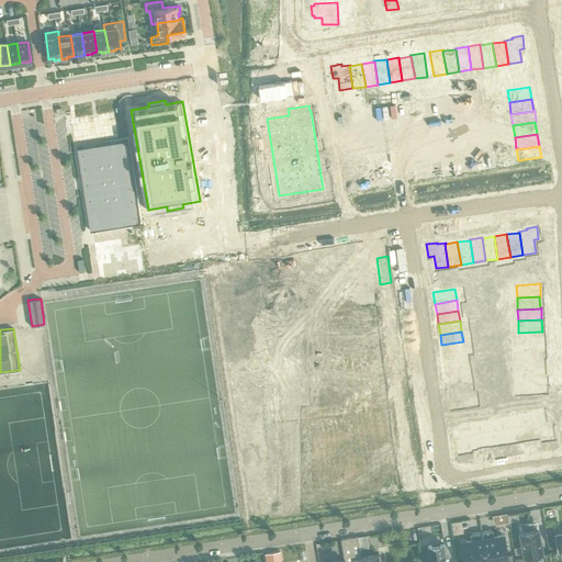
[(541,332),(518,333),(519,345),(542,344),(541,332)]
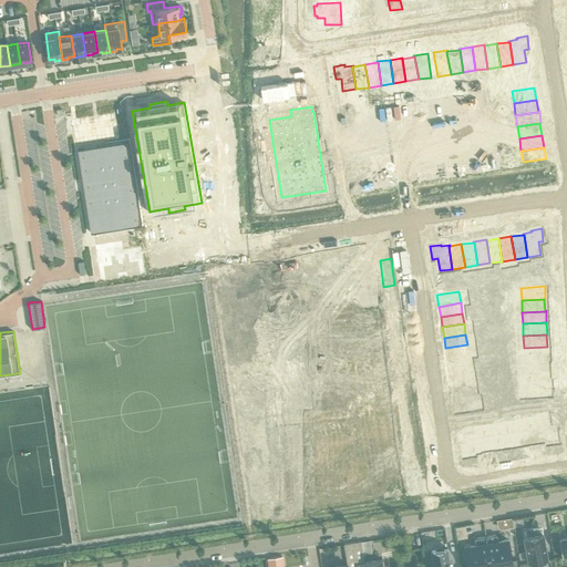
[(467,344),(445,348),(447,359),(468,356),(467,344)]
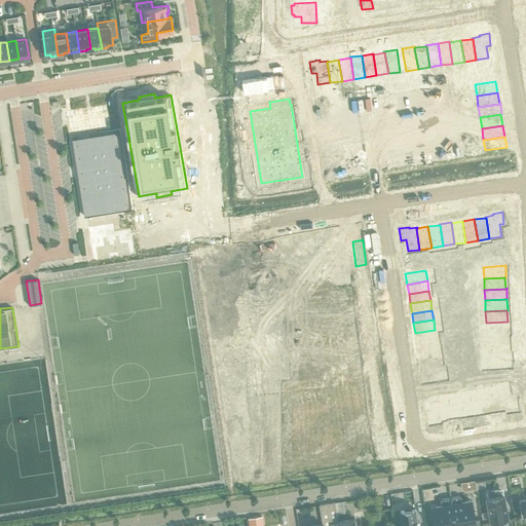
[(508,322),(486,323),(487,334),(508,333),(509,333),(509,322),(508,322)]
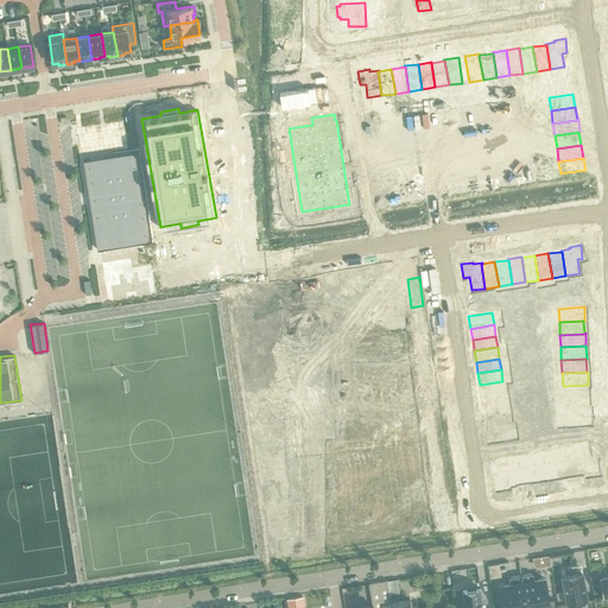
[(502,381),(480,385),(481,396),(505,392),(502,381)]
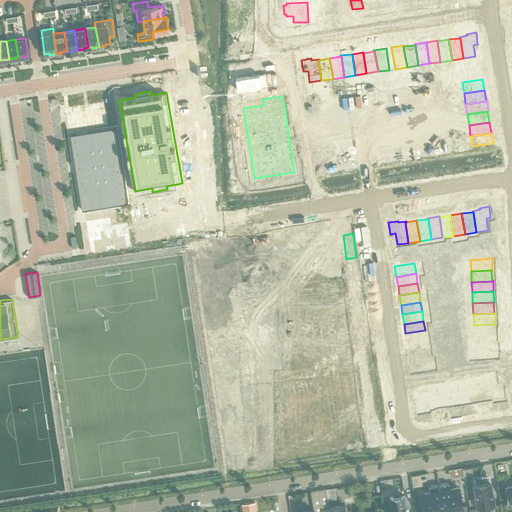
[(494,324),(474,325),(474,336),(495,334),(494,324)]
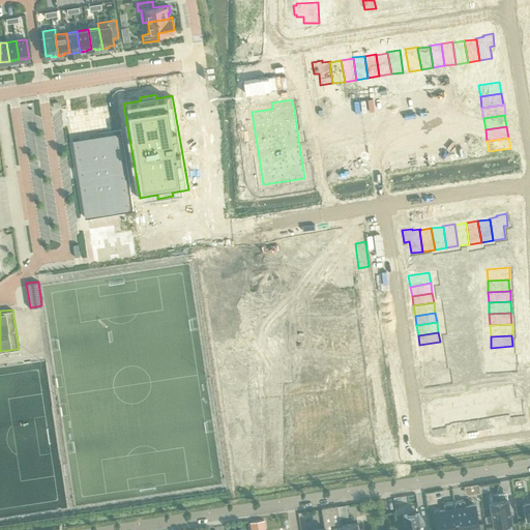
[(440,342),(419,345),(421,355),(441,352),(440,342)]
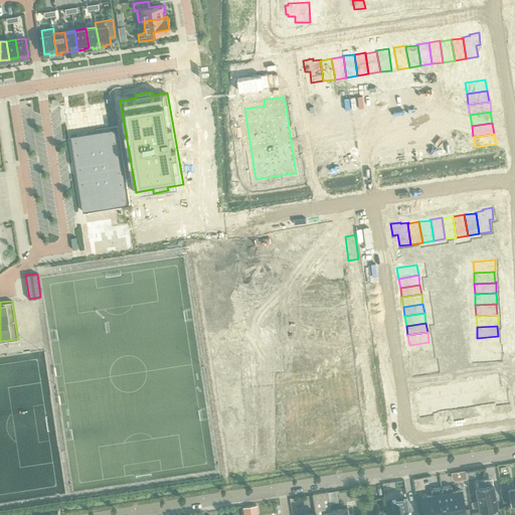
[(498,336),(477,338),(478,348),(498,347),(498,346),(498,336)]
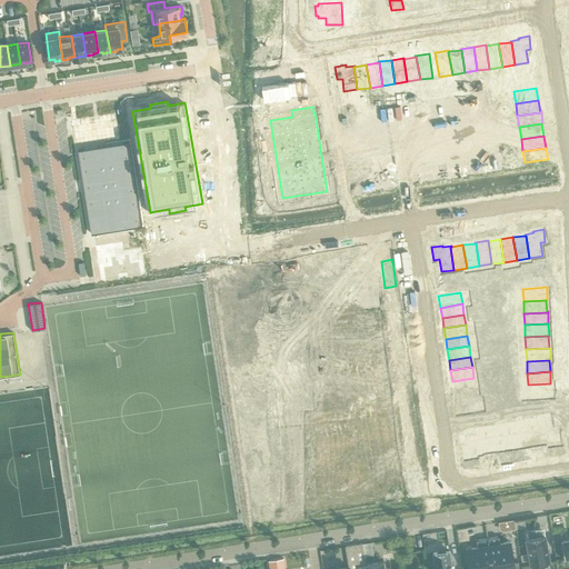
[(473,378),(452,381),(453,391),(476,388),(473,378)]
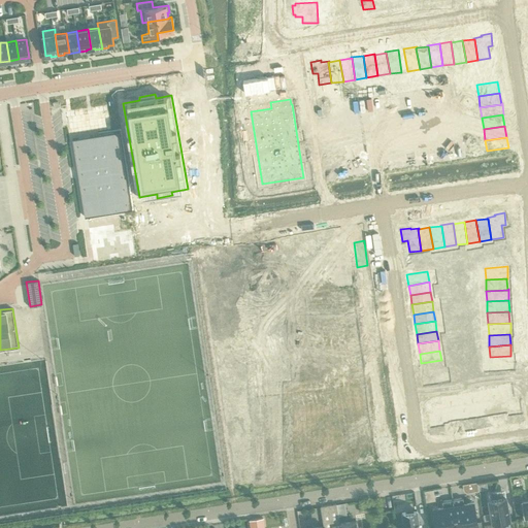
[(510,356),(490,357),(490,369),(513,368),(512,355),(510,355),(510,356)]
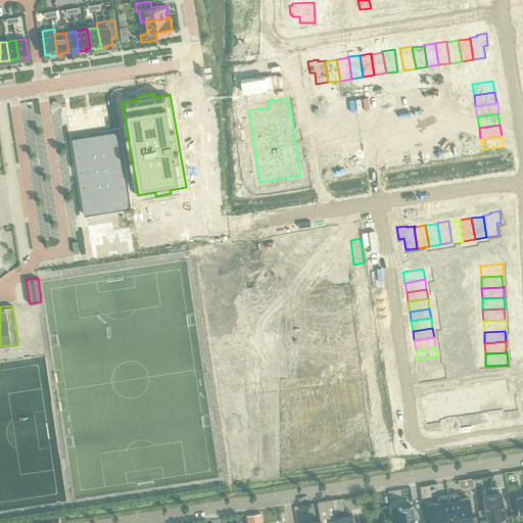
[(437,357),(417,360),(419,370),(438,367),(437,357)]
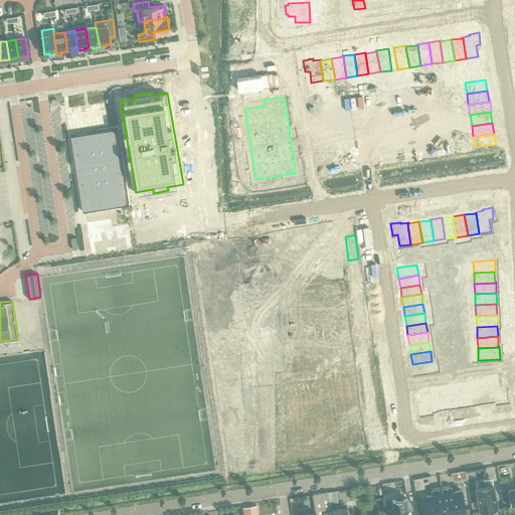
[(432,361),(412,364),(413,374),(434,371),(432,361)]
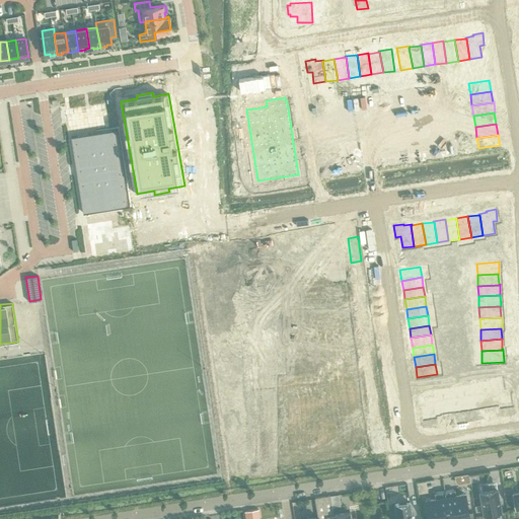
[(502,381),(491,383),(494,404),(493,404),(493,405),(501,404),(501,405),(510,404),(508,392),(504,393),(502,381)]
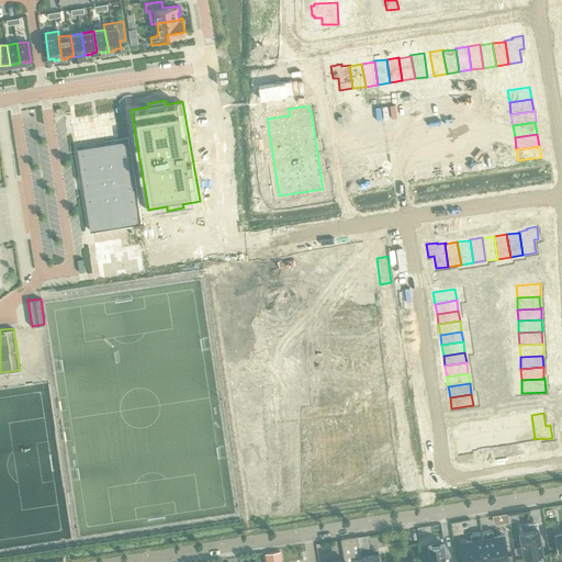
[(531,415),(519,417),(523,439),(534,438),(535,438),(531,415)]
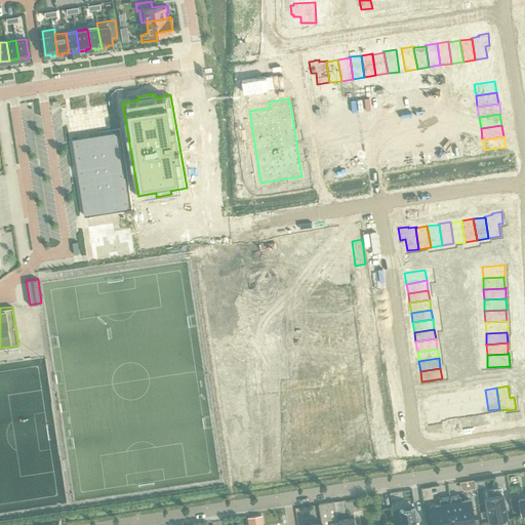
[(485,390),(474,392),(478,412),(488,410),(485,390)]
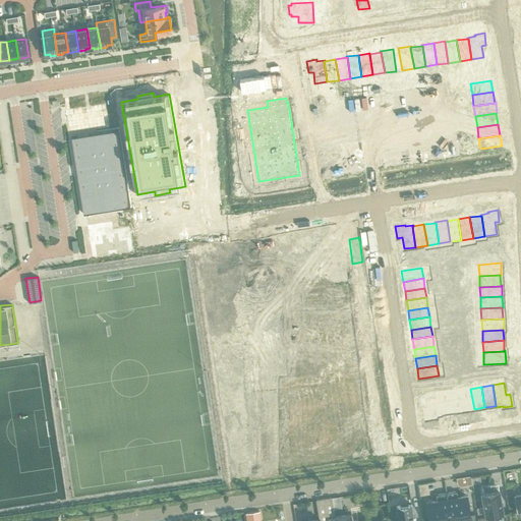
[(470,389),(460,390),(463,411),(474,409),(470,389)]
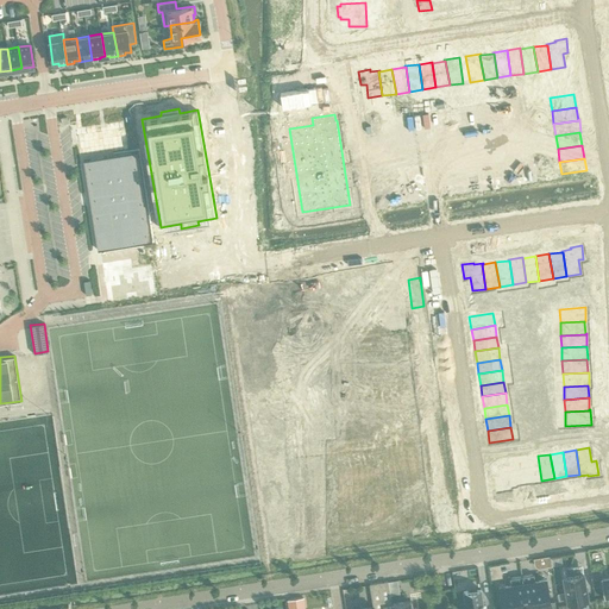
[(538,456),(525,458),(528,482),(541,481),(538,456)]
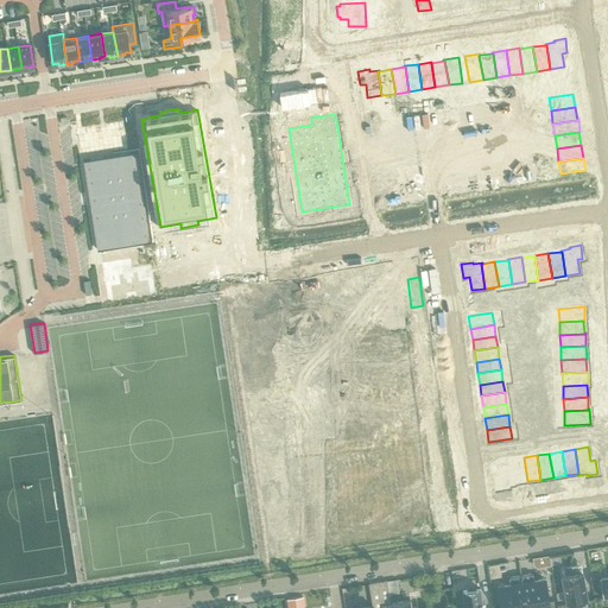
[(524,457),(511,460),(515,483),(527,481),(524,457)]
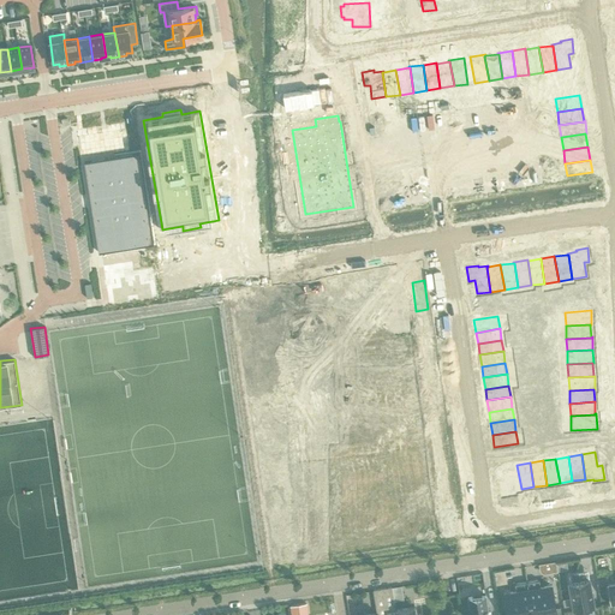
[(506,481),(500,482),(502,495),(514,494),(513,491),(523,490),(521,489),(517,465),(503,466),(506,481)]
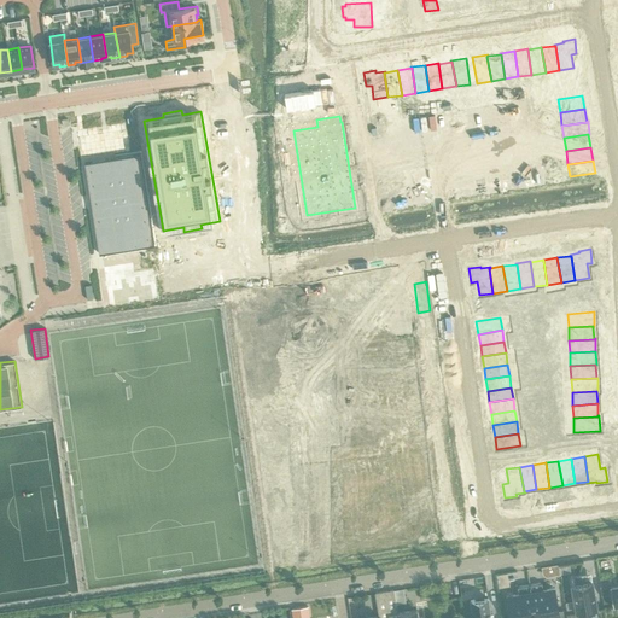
[(546,575),(560,573),(559,564),(541,566),(542,571),(546,575)]
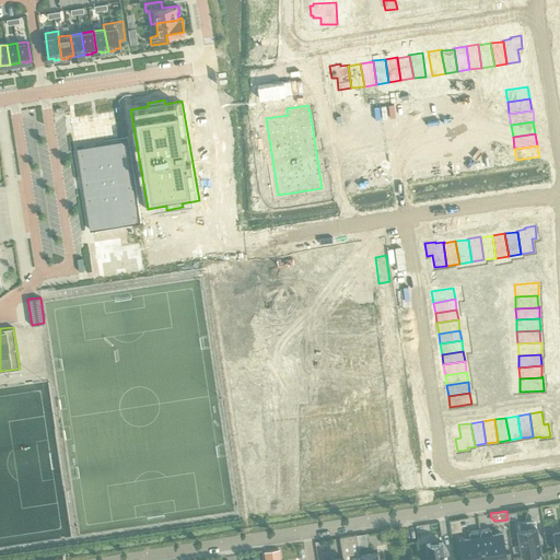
[(536,526),(517,529),(522,555),(540,552),(536,526)]
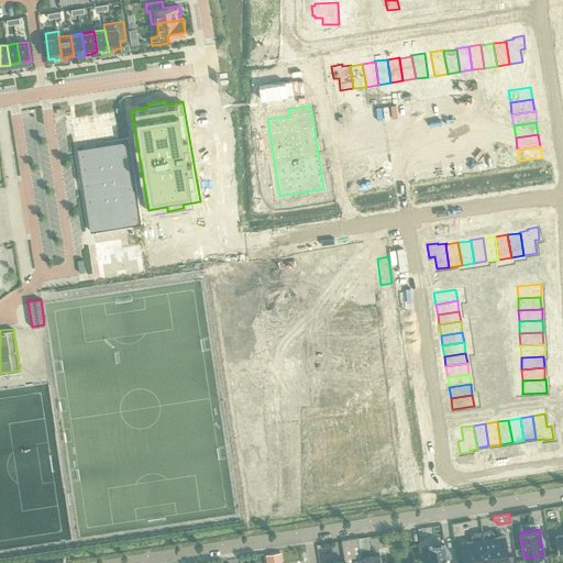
[(495,562),(509,561),(507,548),(505,536),(495,537),(494,530),(483,532),(487,562),(495,562)]
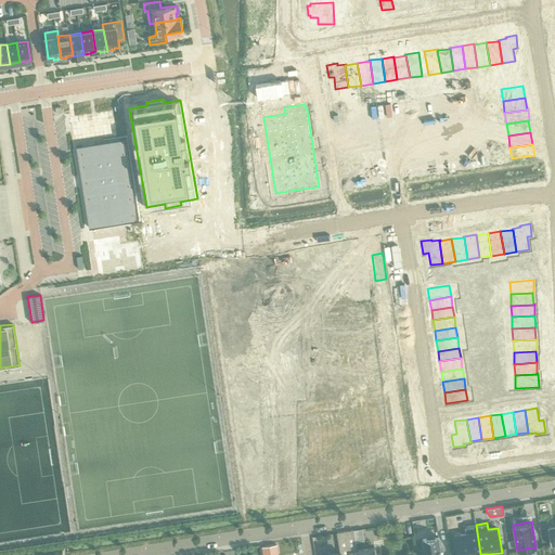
[(480,554),(476,525),(464,526),(465,532),(455,534),(457,547),(457,554),(480,554)]
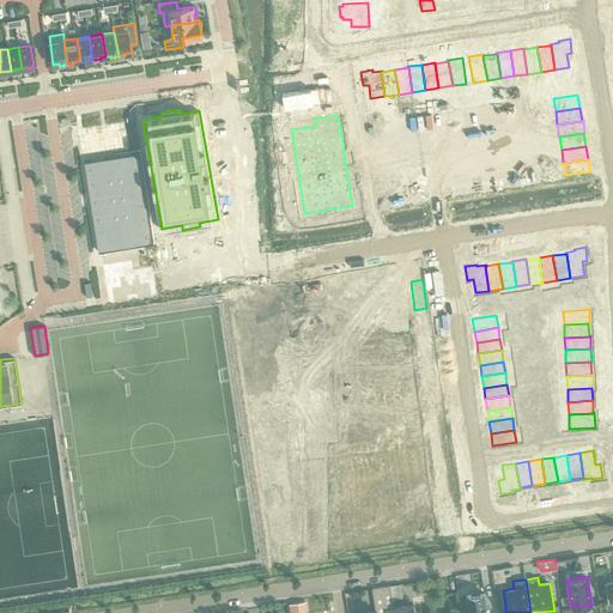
[(381,586),(384,612),(414,612),(413,604),(394,607),(390,584),(381,586)]
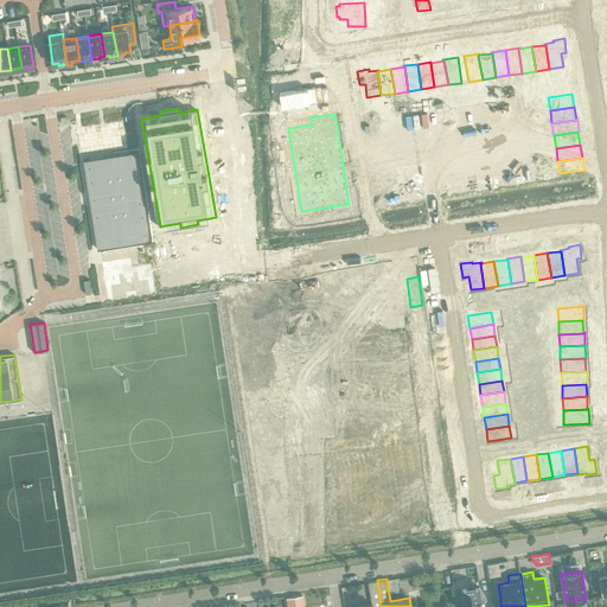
[(381,606),(377,580),(369,582),(372,605),(353,606),(381,606)]
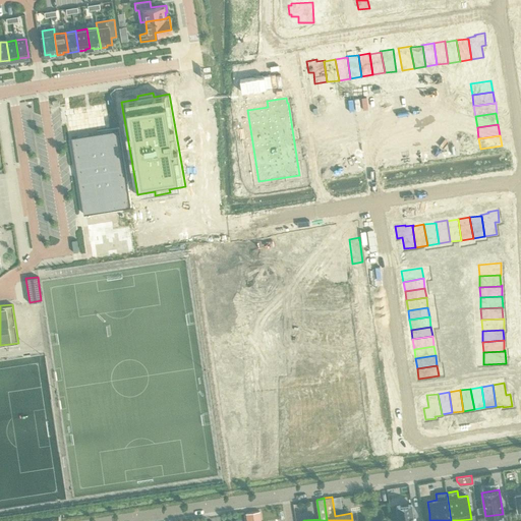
[(411,503),(396,505),(398,513),(398,514),(398,520),(413,520),(414,520),(413,515),(411,503)]
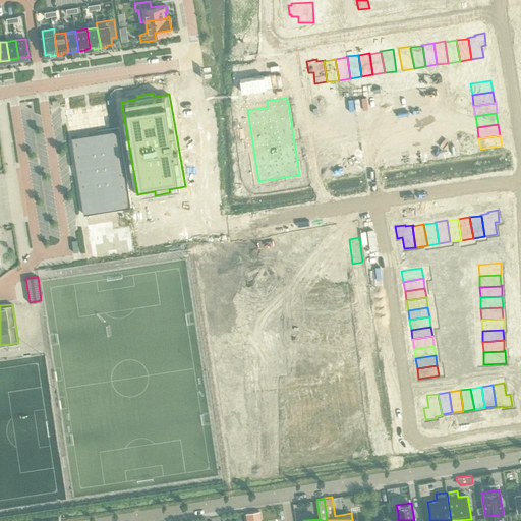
[(478,518),(485,516),(484,507),(477,508),(478,518)]
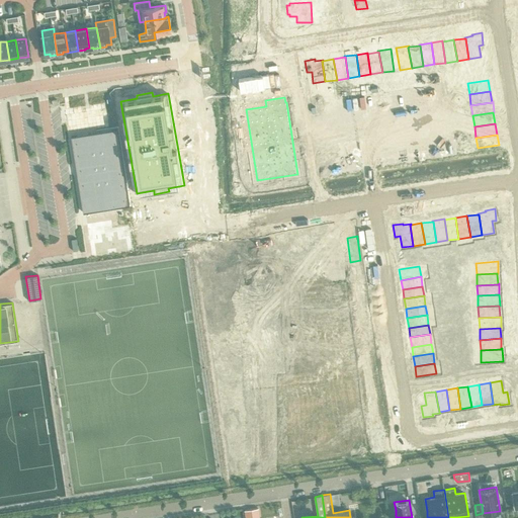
[(259,517),(258,508),(245,510),(246,517),(259,517)]
